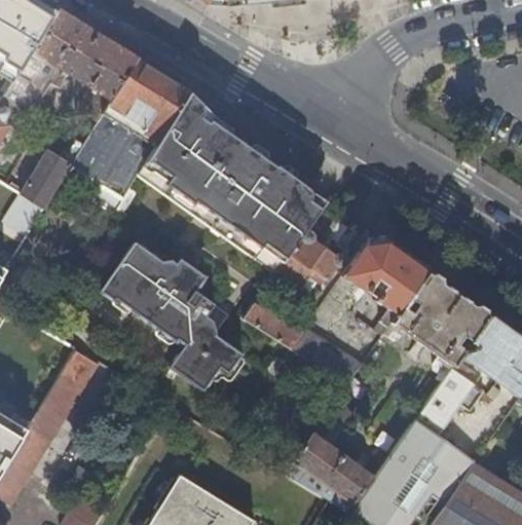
[(58,9),(42,0),(5,0),(0,9),(0,103),(19,73),(58,9)]
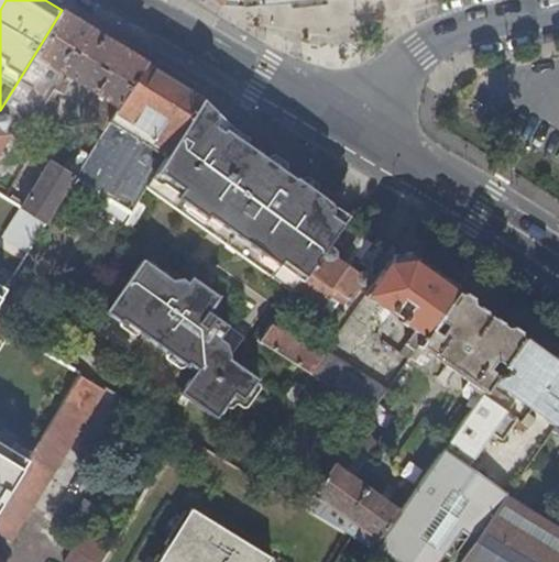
[(62,10),(20,78),(32,86),(18,110),(34,120),(57,81),(63,85),(66,79),(70,81),(74,76),(106,96),(99,106),(92,101),(83,117),(105,130),(145,62),(62,10)]
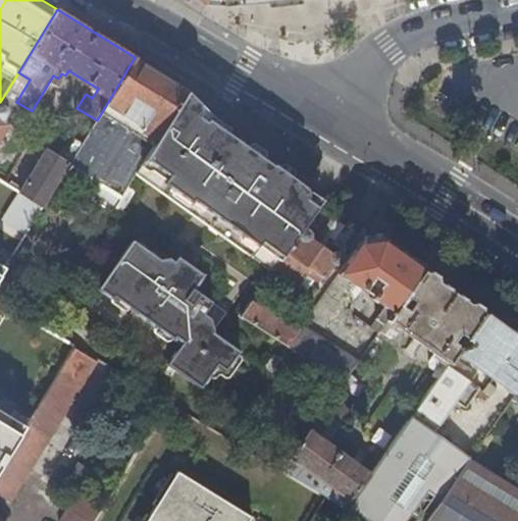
[(140,50),(135,57),(187,90),(191,82),(140,50)]
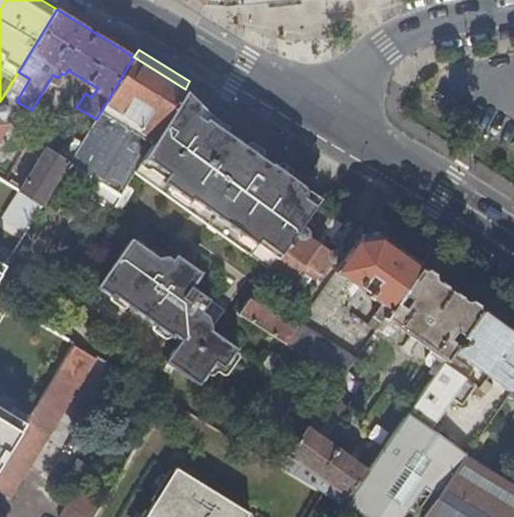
[(79,147),(71,160),(122,192),(136,172),(186,89),(185,89),(134,57),(96,119),(79,147)]
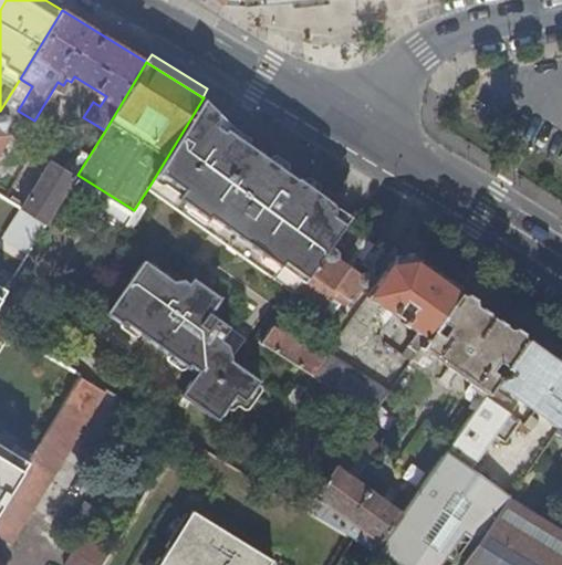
[(324,202),(324,200),(324,198),(324,195),(321,191),(319,195),(300,181),(302,178),(297,175),(295,176),(280,165),(274,164),(271,165),(268,169),(259,163),(264,154),(227,127),(225,131),(216,125),(217,119),(217,115),(216,110),(205,98),(204,97),(148,188),(214,233),(222,221),(230,227),(225,234),(225,237),(225,240),(226,242),(229,246),(228,247),(238,253),(239,252),(273,276),(274,275),(295,290),(294,291),(297,293),(345,225),(322,208),(324,205),(324,202)]
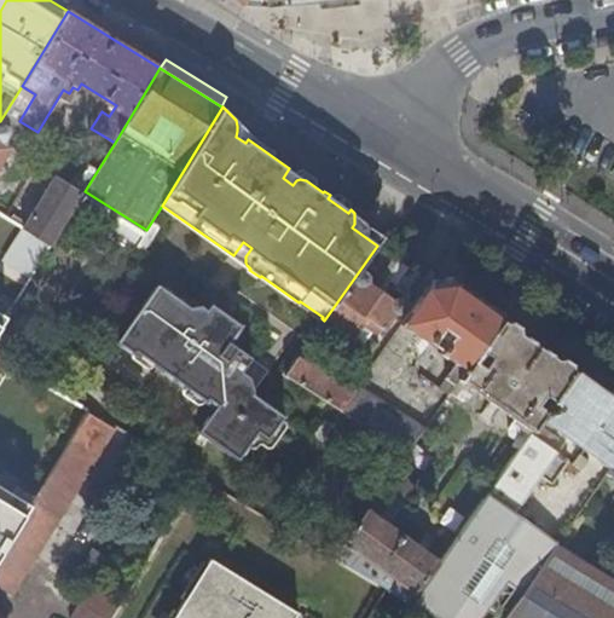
[(0,168),(4,162),(13,146),(7,143),(10,139),(12,134),(11,132),(10,128),(7,127),(5,126),(1,126),(0,126),(0,168)]
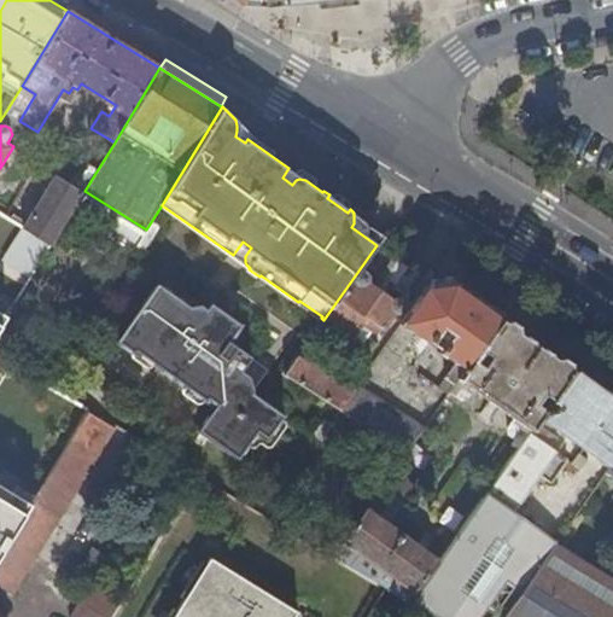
[(85,191),(94,175),(86,169),(75,187),(57,175),(35,211),(24,230),(51,246),(85,191)]
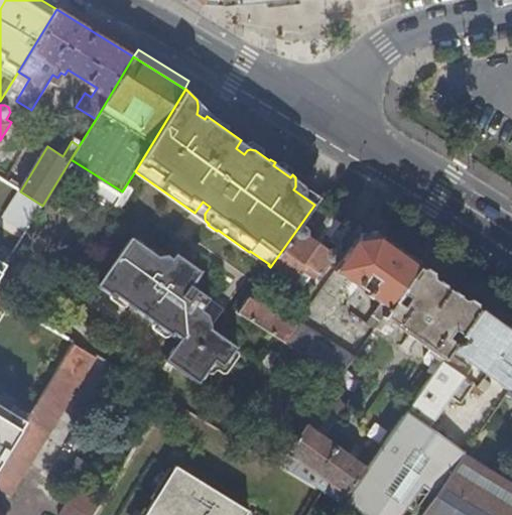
[(20,191),(29,176),(19,170),(10,184),(20,191)]
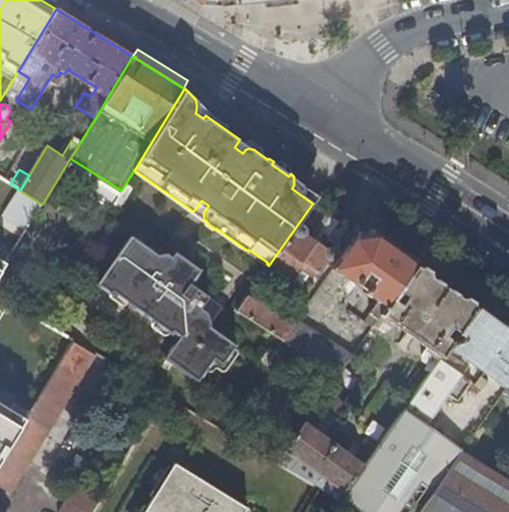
[(134,185),(128,181),(116,201),(122,204),(134,185)]
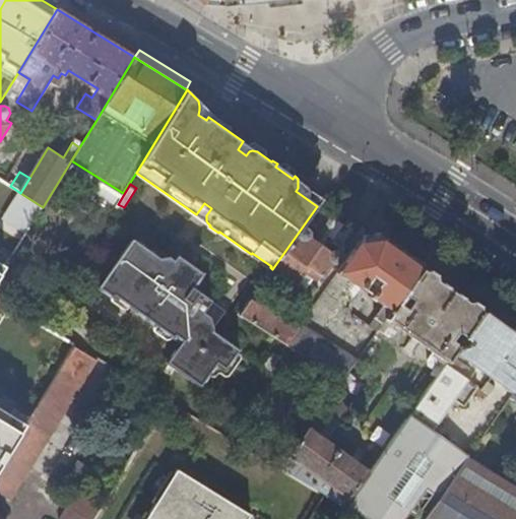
[(363,226),(349,217),(331,245),(343,253),(363,226)]
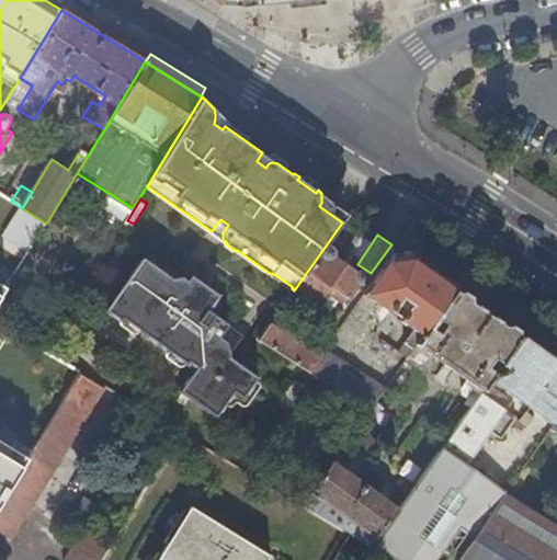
[(350,297),(362,280),(363,280),(365,281),(367,280),(368,278),(370,276),(370,274),(367,272),(366,271),(364,271),(362,271),(361,273),(334,254),(336,252),(334,250),(332,249),(331,248),(329,248),(327,249),(326,251),(325,253),(326,254),(327,256),(319,266),(315,264),(293,295),(292,294),(259,339),(311,372),(328,349),(328,347),(324,344),(318,353),(274,326),(280,317),(283,319),(302,292),(328,311),(342,292),(350,297)]
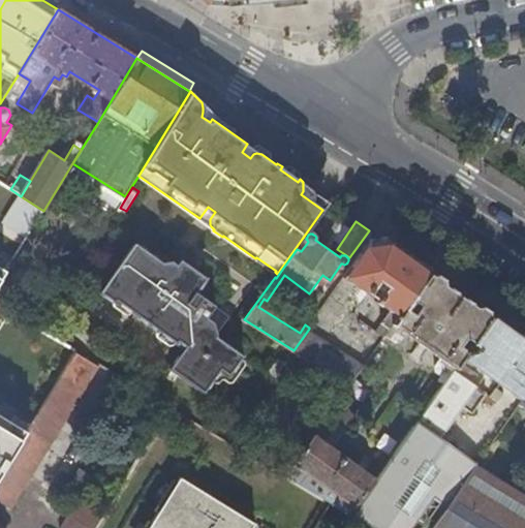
[(143,248),(135,243),(101,290),(115,301),(116,299),(176,341),(177,340),(184,345),(170,366),(172,368),(167,374),(174,379),(179,372),(203,390),(219,366),(228,372),(241,353),(215,334),(229,313),(194,289),(205,275),(195,269),(197,266),(190,261),(189,264),(180,257),(177,261),(172,258),(162,261),(154,256),(147,257),(144,255),(143,248)]
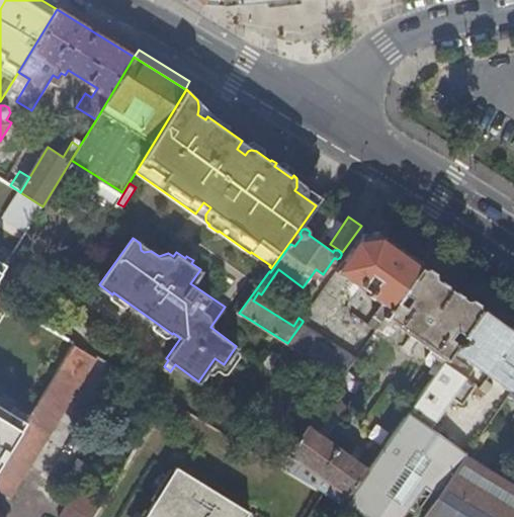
[(357,242),(338,270),(362,287),(366,280),(374,285),(370,292),(384,303),(375,316),(383,321),(422,267),(381,238),(357,242)]
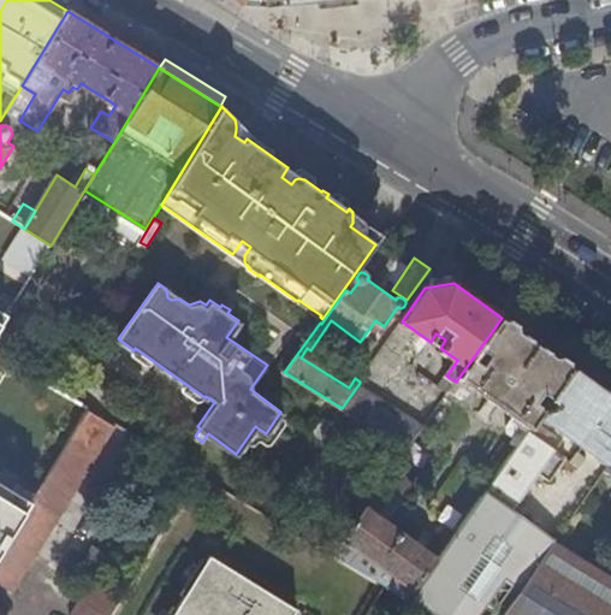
[(272,314),(270,318),(282,325),(284,321),(272,314)]
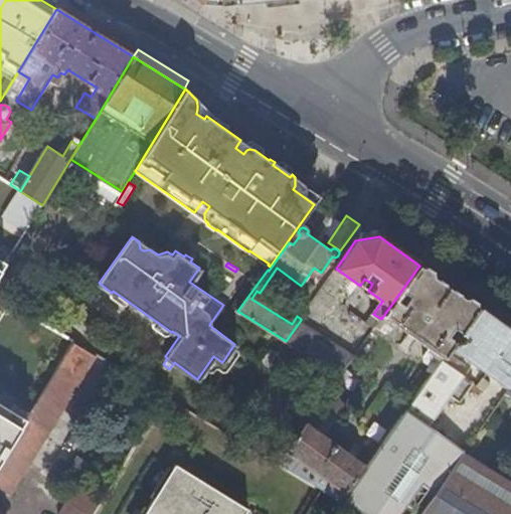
[(381,319),(379,322),(380,329),(387,333),(391,333),(397,324),(431,348),(426,356),(427,361),(434,366),(439,365),(449,352),(452,347),(480,308),(419,266),(381,319)]
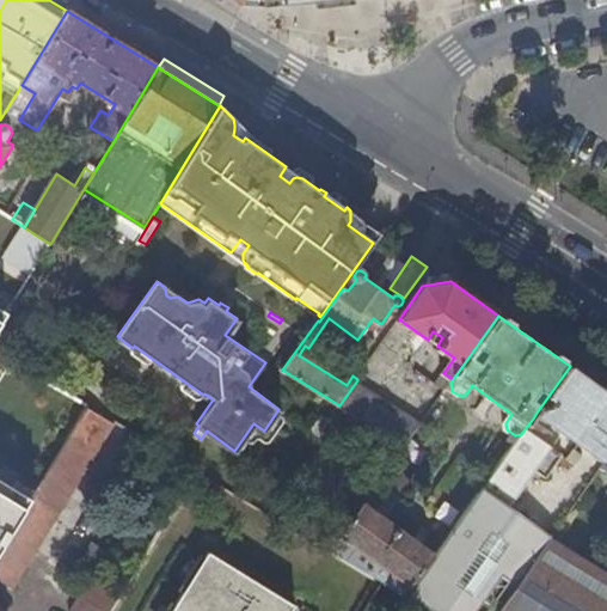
[(578,355),(570,367),(593,383),(601,372),(578,355)]
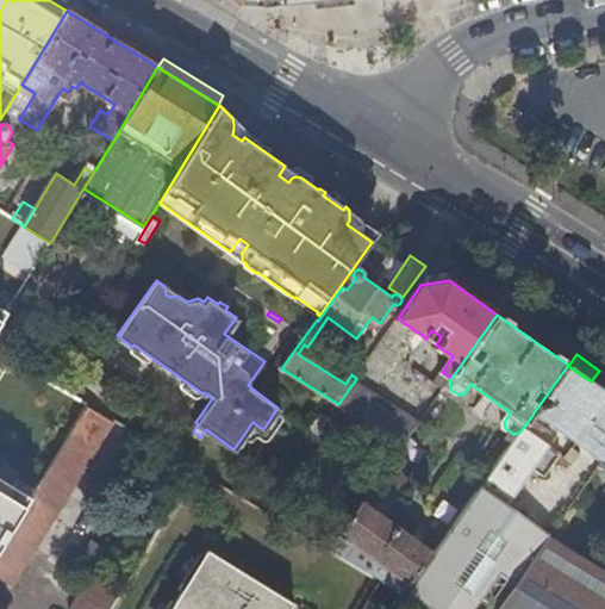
[(568,365),(535,411),(604,460),(604,391),(591,381),(568,366),(568,365)]
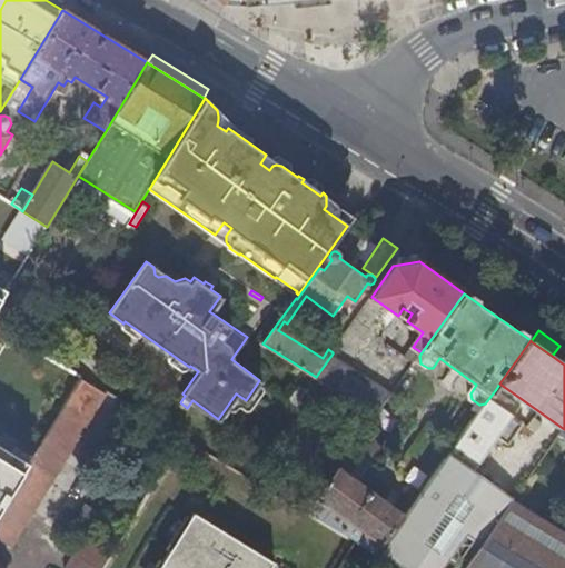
[(422,352),(413,347),(406,355),(415,361),(419,356),(422,352)]
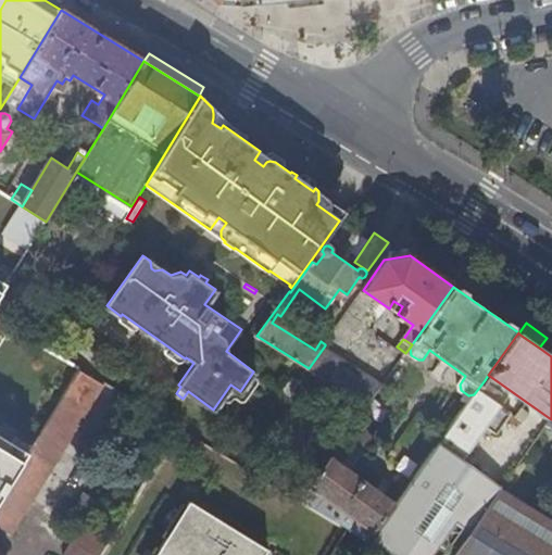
[(105,357),(87,343),(82,351),(101,365),(105,357)]
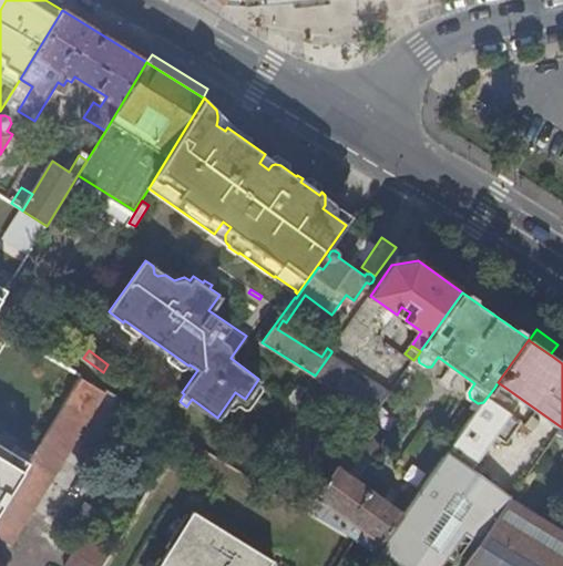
[(392,391),(331,352),(315,376),(376,413),(392,391)]
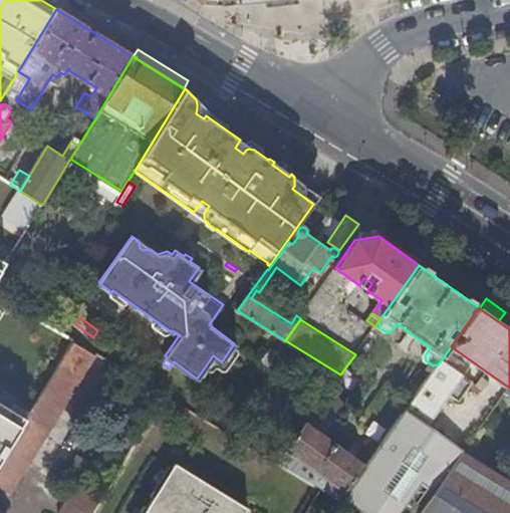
[(0,485),(11,493),(96,352),(75,339),(0,463),(0,512),(1,512),(0,509),(0,485)]
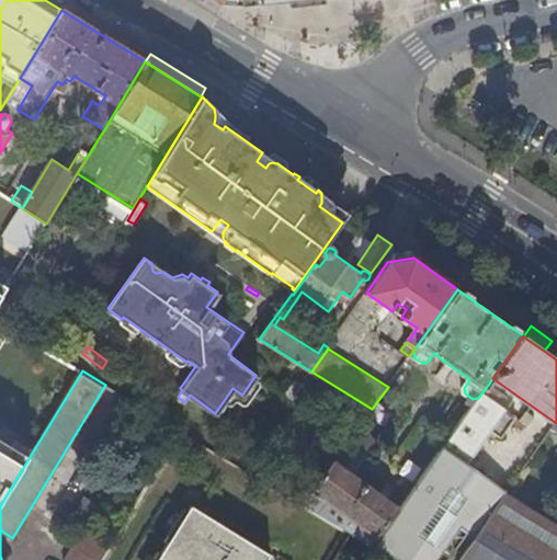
[(305,386),(297,380),(287,395),(295,400),(305,386)]
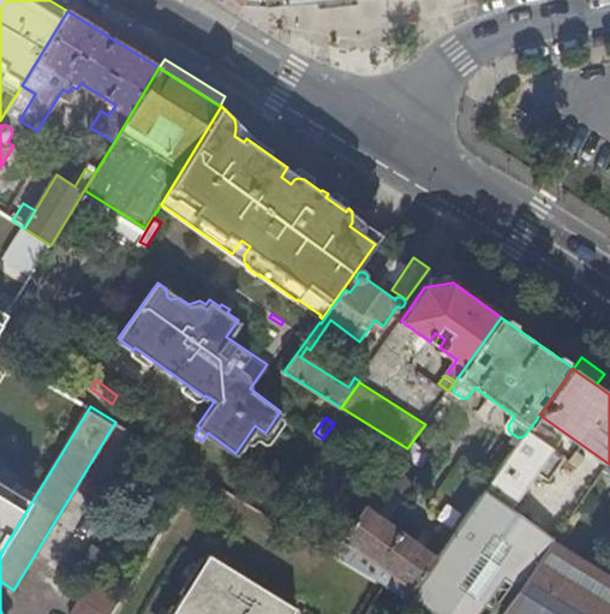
[(486,490),(513,511),(540,471),(551,480),(567,457),(550,445),(556,435),(536,421),(524,436),(486,490)]
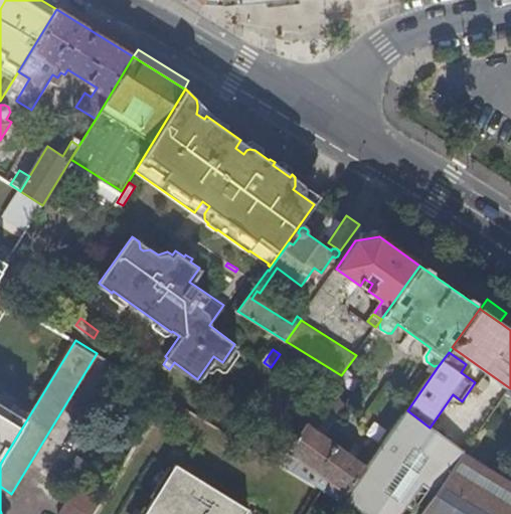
[(430,427),(407,410),(367,467),(350,492),(343,501),(365,513),(423,513),(467,454),(430,427)]
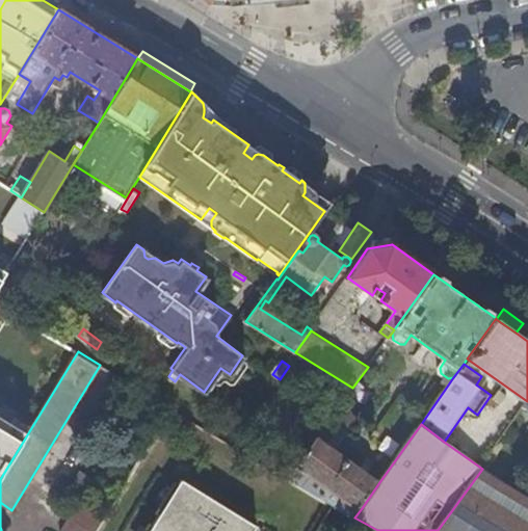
[(318,437),(299,463),(316,476),(308,488),(335,505),(343,495),(362,508),(379,482),(318,437)]
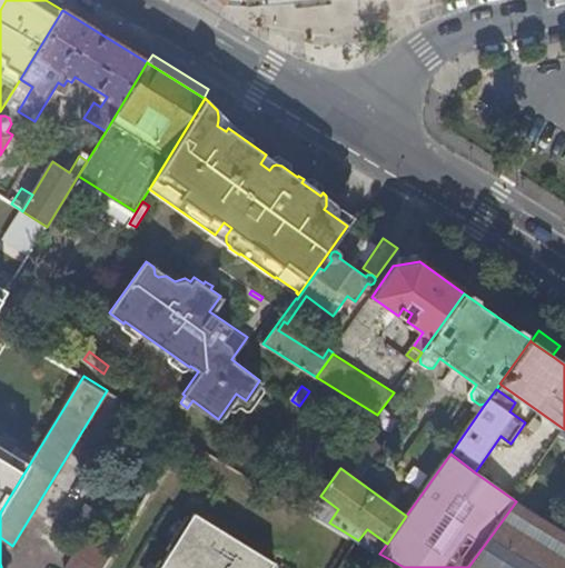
[(564,529),(516,501),(468,567),(564,567),(564,529)]
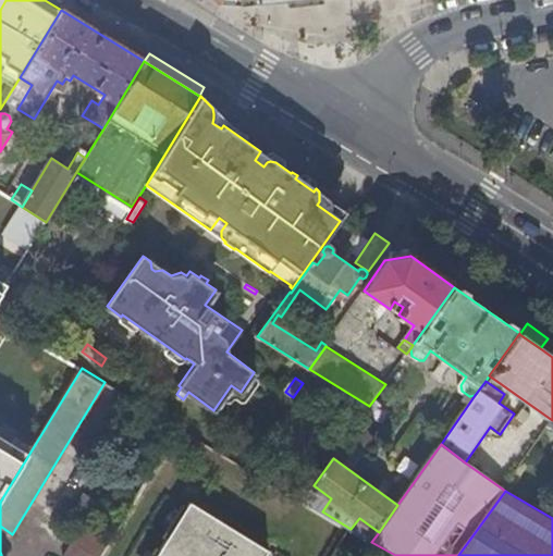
[(266,555),(269,551),(191,503),(158,555),(266,555)]
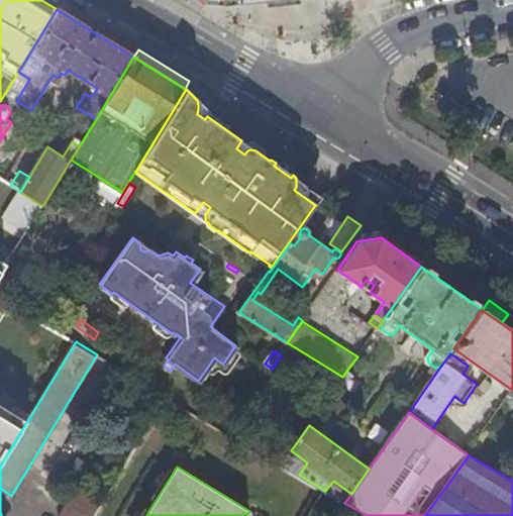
[(95,515),(102,504),(83,492),(67,515),(95,515)]
